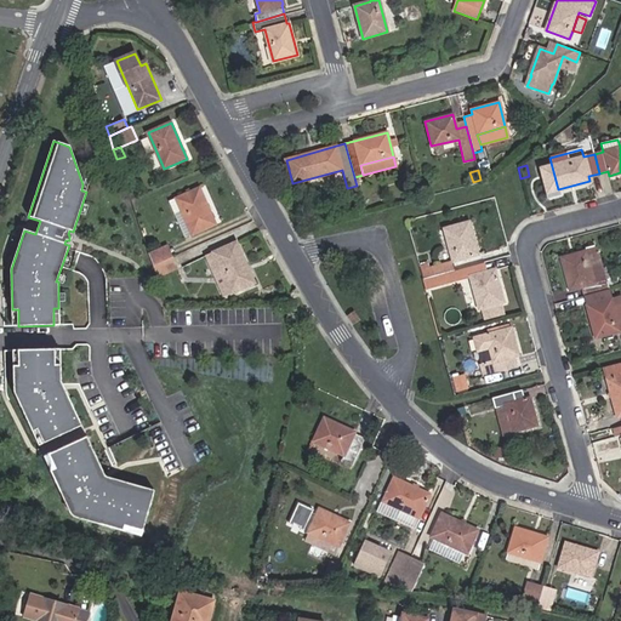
[(199,188),(176,198),(182,211),(192,234),(215,223),(199,188)]
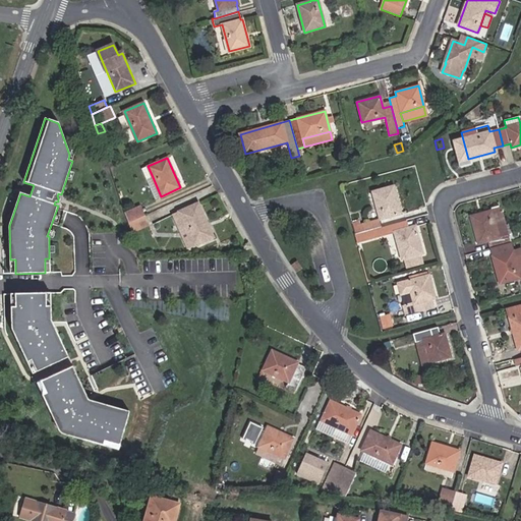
[(147,179),(156,198),(161,196),(153,177),(147,179)]
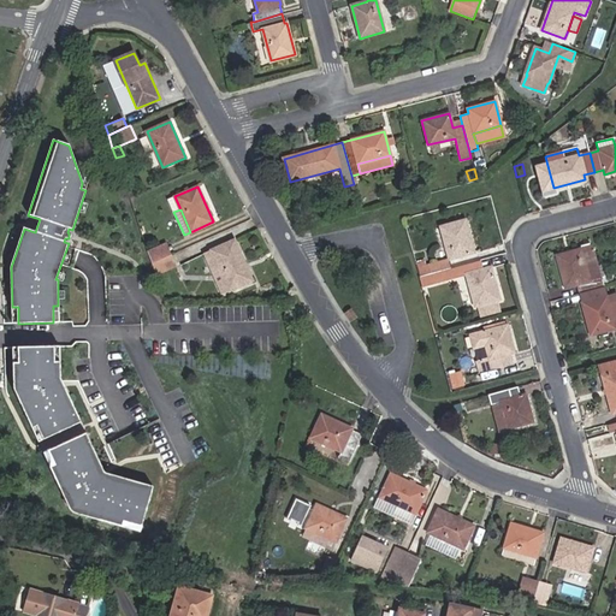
[(474,253),(466,220),(440,226),(449,259),(474,253)]
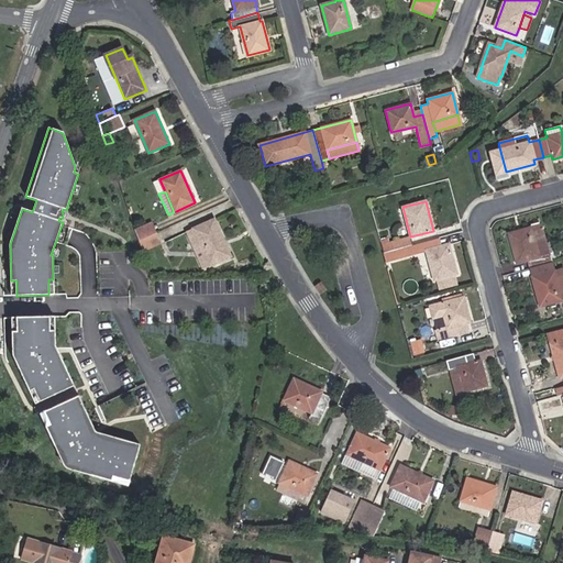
[(231,256),(214,219),(192,229),(209,266),(231,256)]
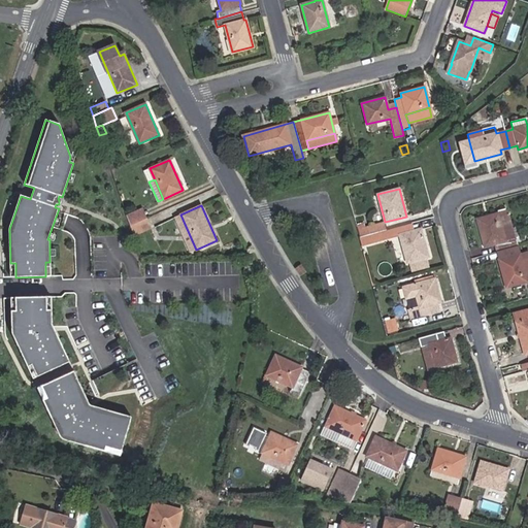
[(146,218),(142,208),(126,216),(129,226),(146,218)]
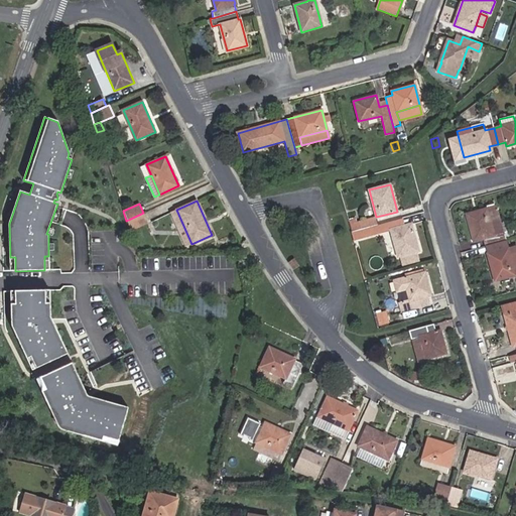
[(473,241),(483,238),(485,246),(506,240),(497,206),(466,214),(473,241)]
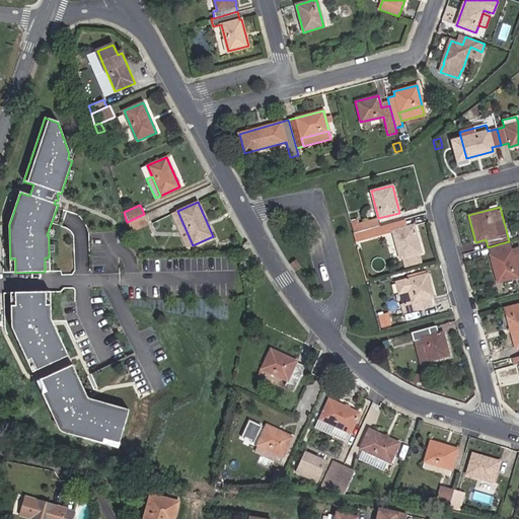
[(187,247),(193,245),(177,211),(171,214),(187,247)]
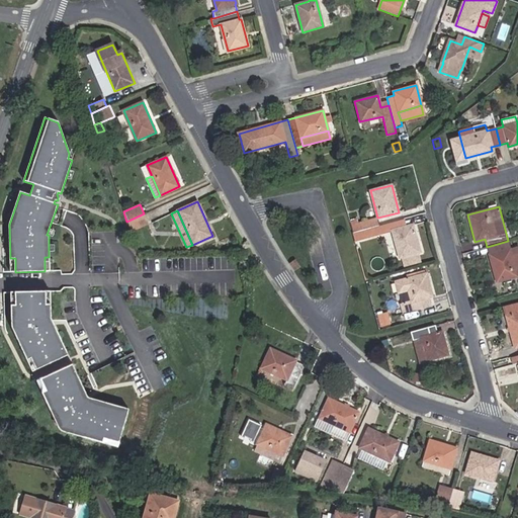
[(131,232),(149,224),(144,213),(126,222),(131,232)]
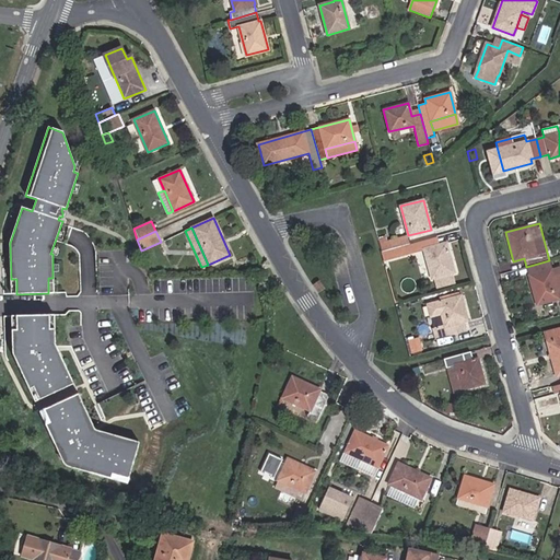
[(409,244),(407,235),(387,241),(380,243),(382,252),(400,246),(409,244)]
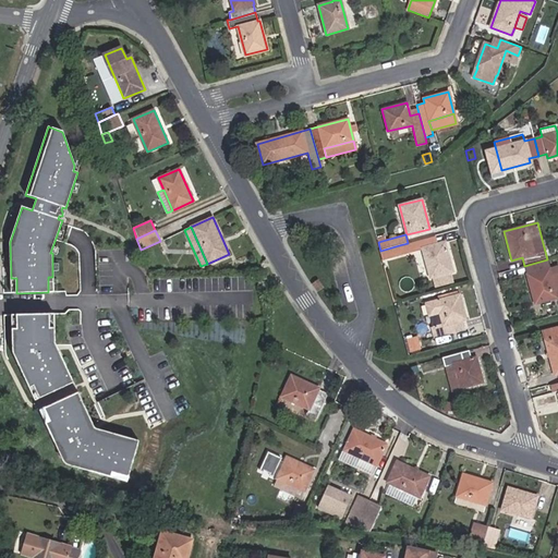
[(438,244),(436,235),(429,238),(432,245),(438,244)]
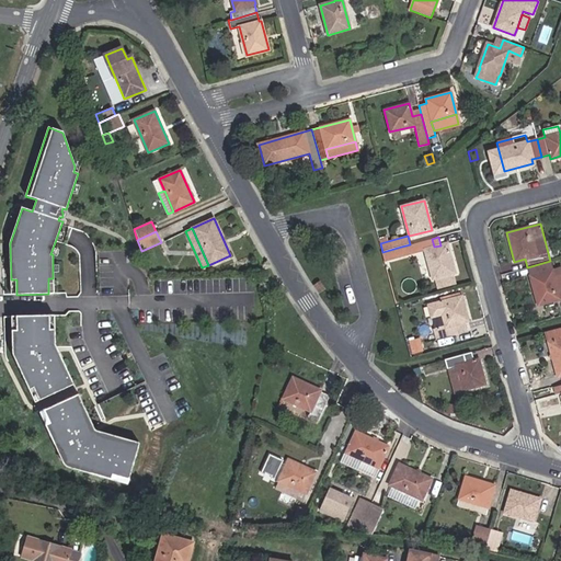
[(434,247),(432,239),(410,244),(401,247),(382,252),(385,261),(403,256),(425,251),(433,278),(455,272),(447,243),(441,245),(434,247)]
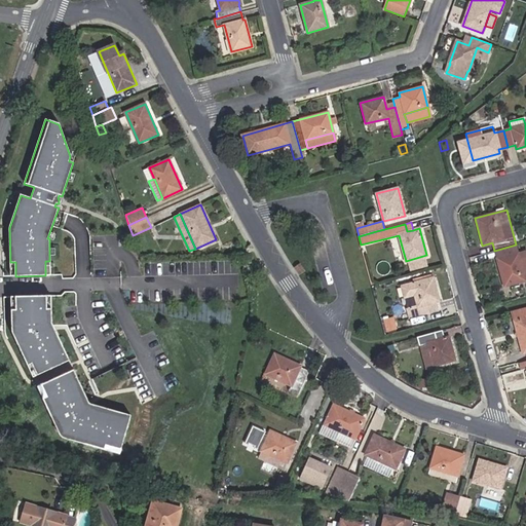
[(503,286),(525,279),(516,245),(494,251),(503,286)]
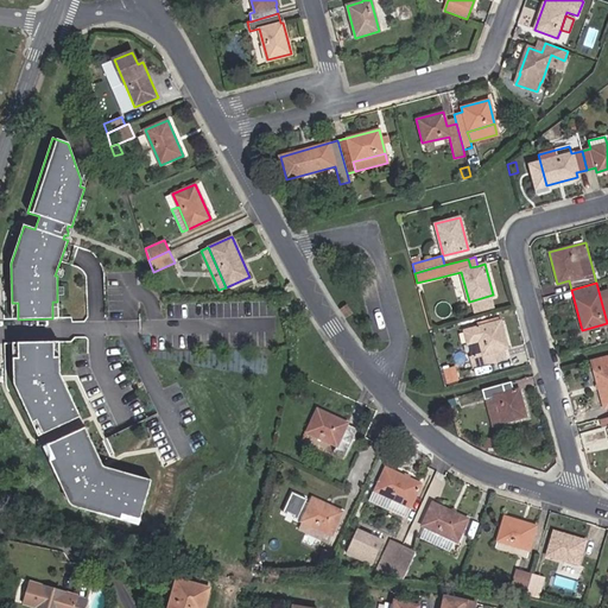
[(344,317),(350,314),(346,305),(340,309),(344,317)]
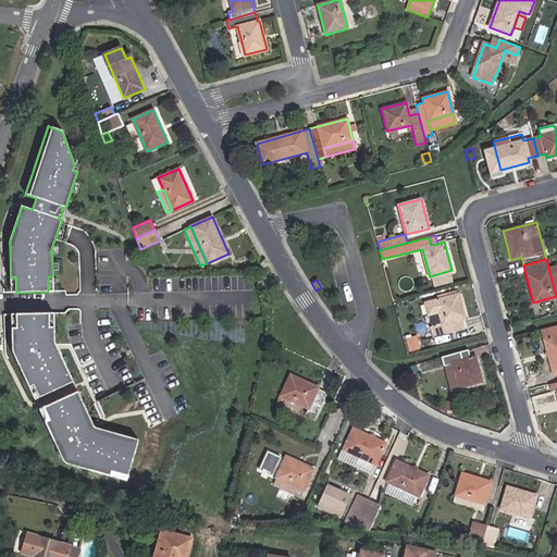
[(456,330),(454,321),(460,319),(463,318),(457,294),(425,302),(435,336),(456,330)]
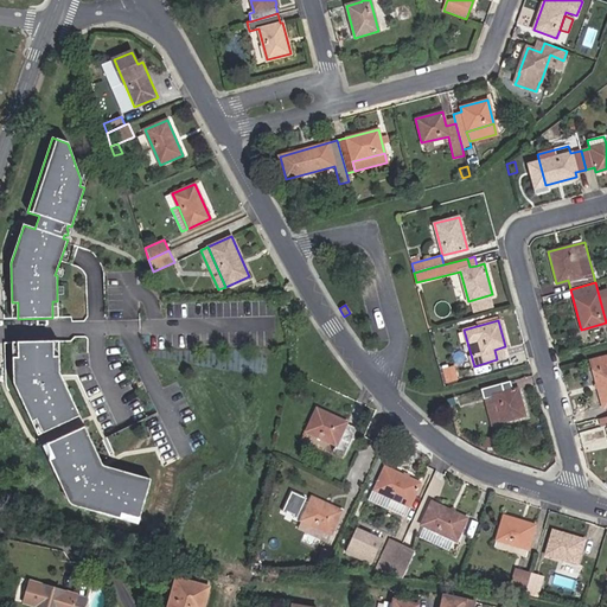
[(53,342),(18,343),(19,359),(14,359),(16,385),(39,435),(81,417),(59,374),(59,357),(53,358),(53,342)]
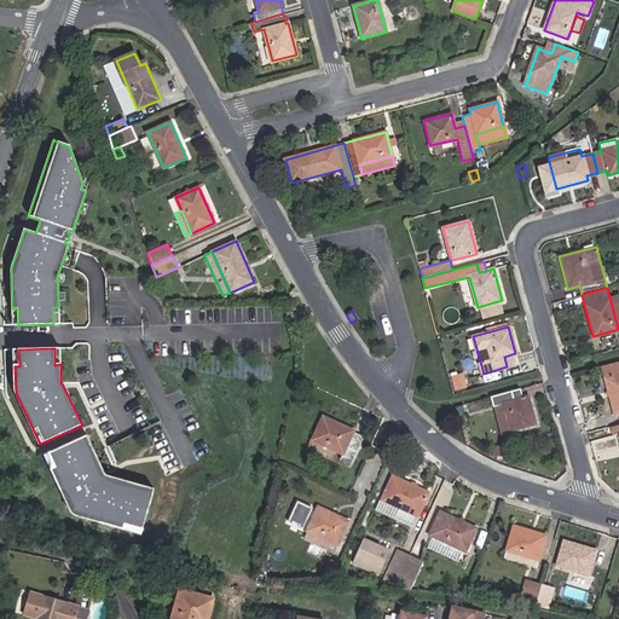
[(507,366),(514,365),(512,354),(504,357),(507,366)]
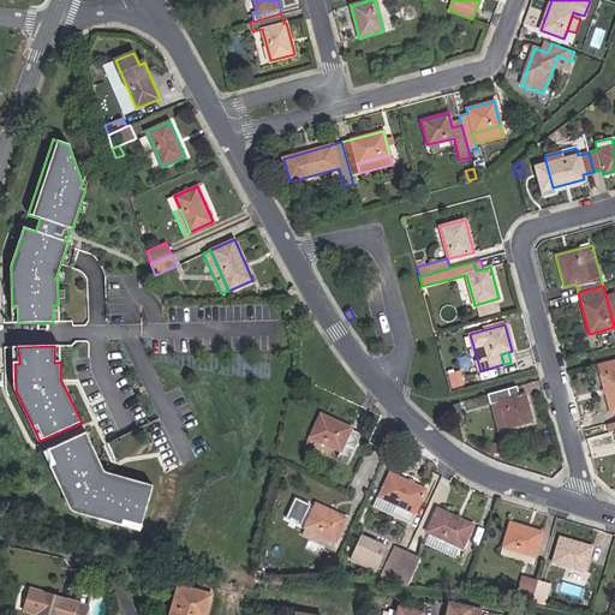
[(610,412),(614,411),(614,412),(614,358),(598,364),(601,375),(610,412)]
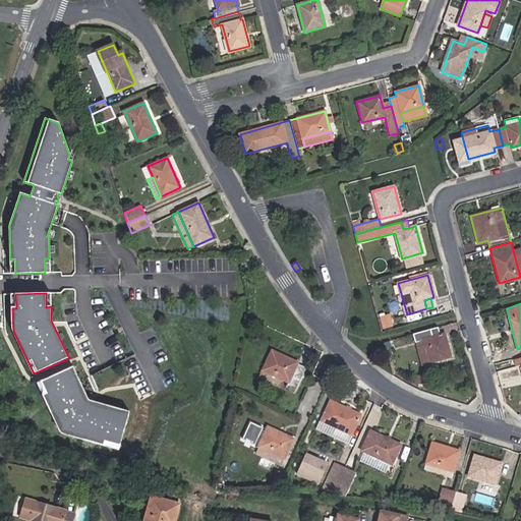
[(393,329),(389,315),(379,317),(382,331),(393,329)]
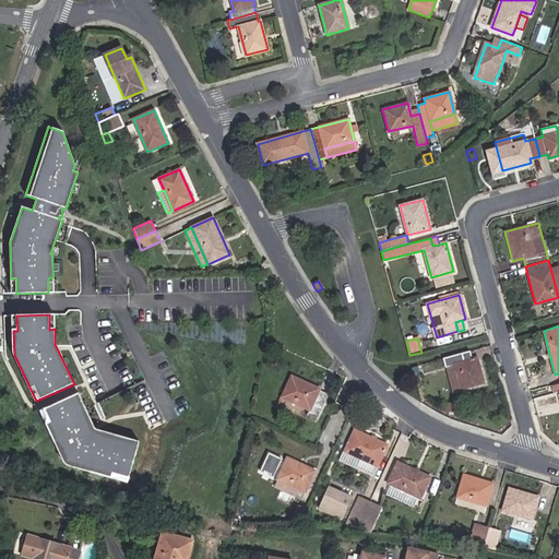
[(464,361),(461,353),(443,358),(448,373),(454,371),(460,390),(484,382),(476,357),(464,361)]
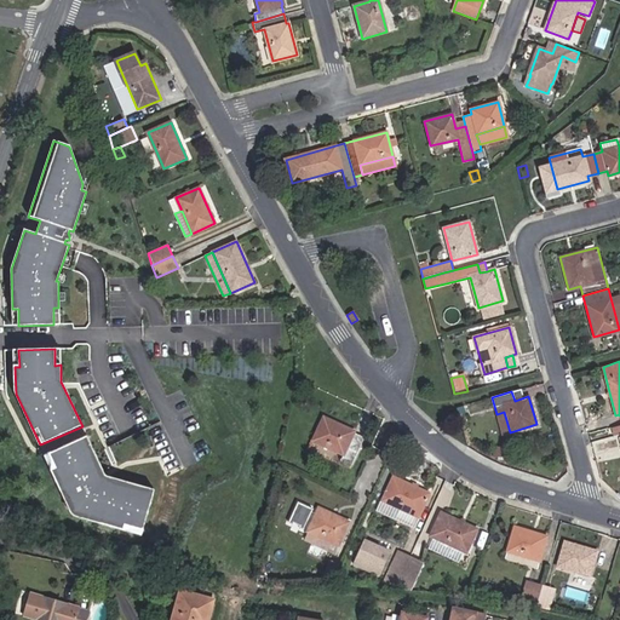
[(497,414),(503,434),(510,432),(504,412),(497,414)]
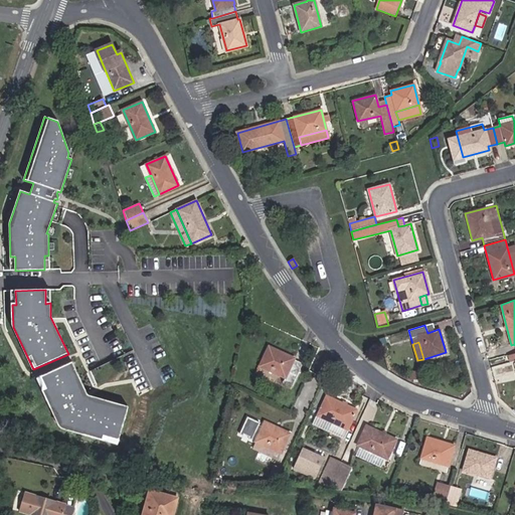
[(303,363),(270,347),(261,365),(285,377),(283,382),(291,386),(303,363)]
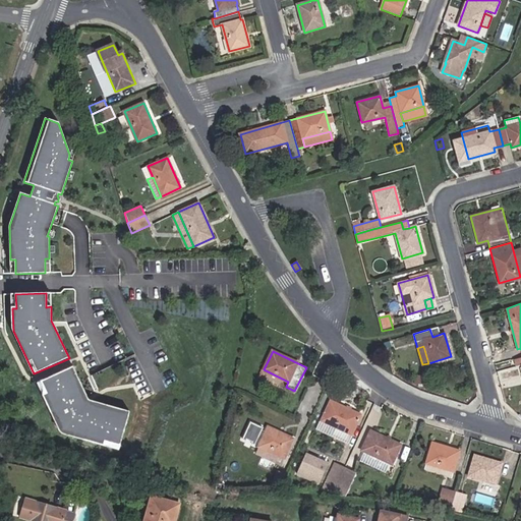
[(129,411),(91,401),(73,366),(42,383),(48,395),(44,397),(63,433),(106,446),(107,442),(120,445),(129,411)]
